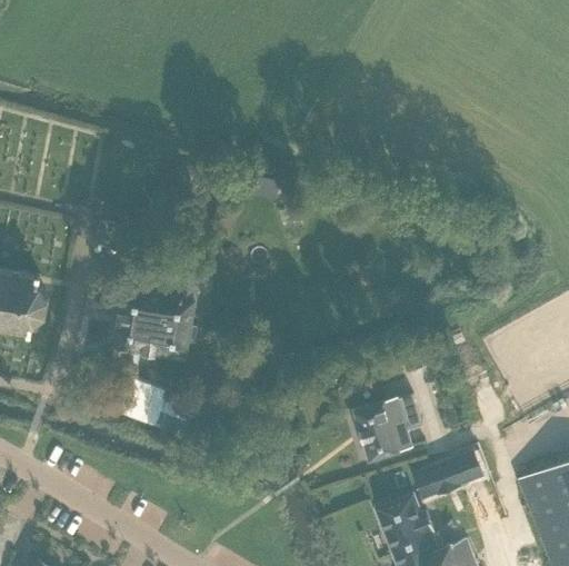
[(112,245),(116,225),(99,222),(96,242),(112,245)]
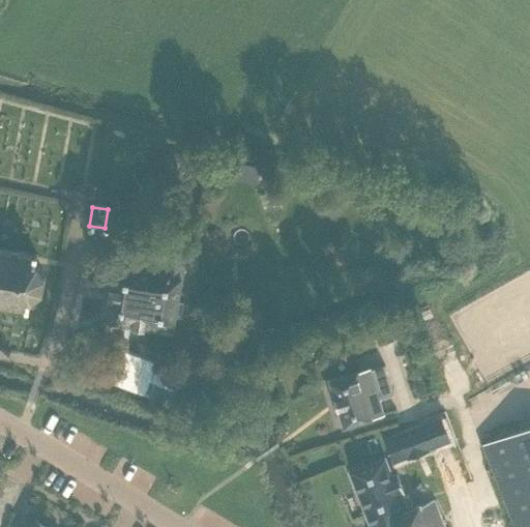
[(187,243),(170,240),(168,254),(185,256),(187,243)]
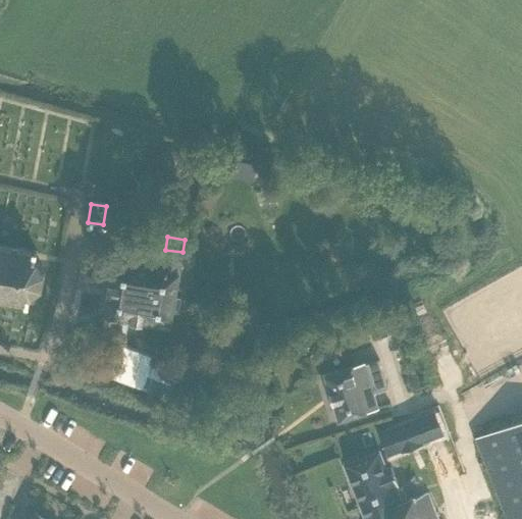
[(0,302),(29,307),(30,298),(32,298),(43,289),(45,274),(37,263),(36,262),(37,253),(0,247),(0,302)]
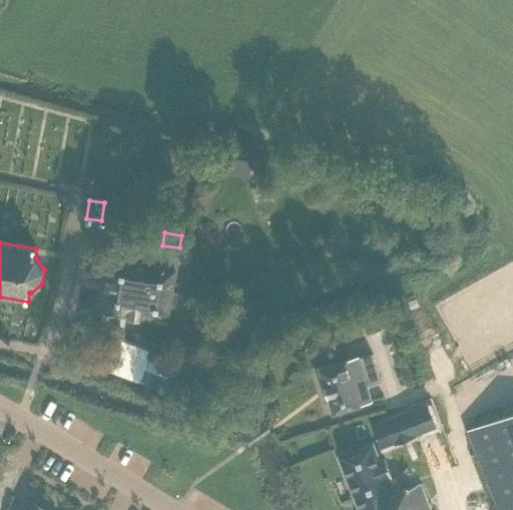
[(177,294),(172,293),(180,249),(162,246),(158,268),(110,260),(102,314),(100,313),(98,325),(119,328),(121,317),(167,324),(170,307),(175,308),(177,294)]
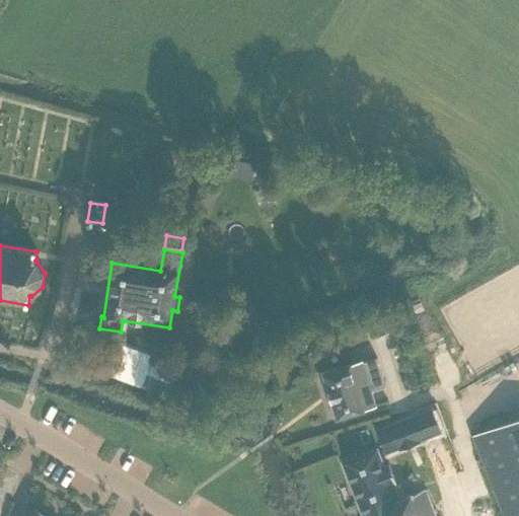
[(341,318),(334,320),(338,334),(344,333),(341,318)]
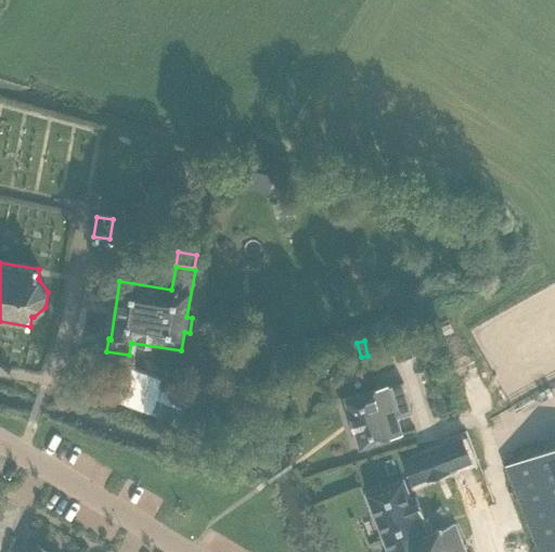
[(345,400),(360,450),(403,437),(398,421),(402,420),(395,397),(410,393),(404,376),(386,382),(387,387),(345,400)]
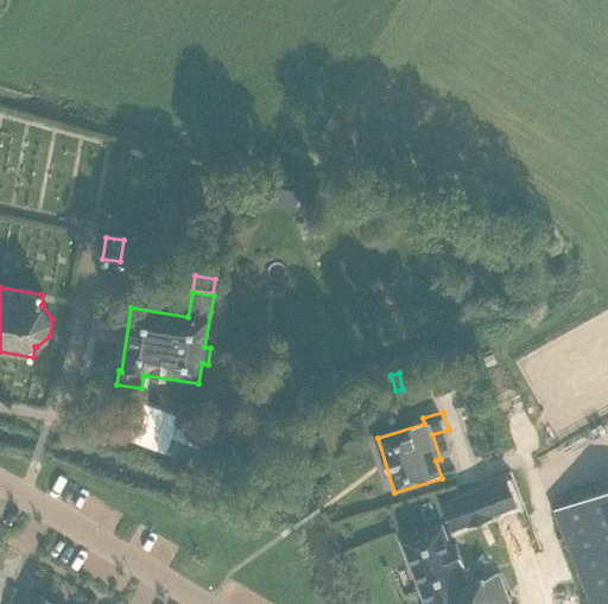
[(116,413),(112,442),(181,453),(185,425),(116,413)]
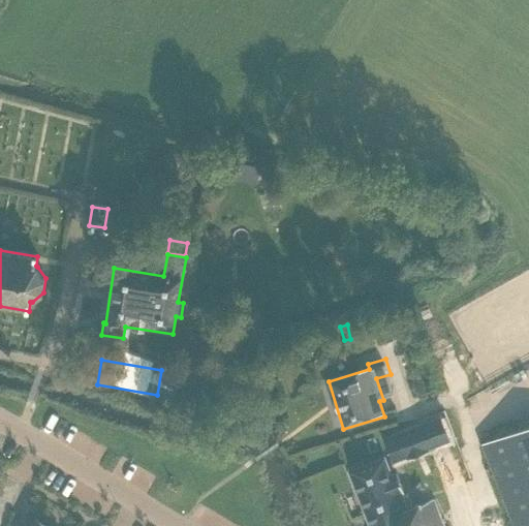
[(411,428),(418,453),(456,442),(448,416),(411,428)]
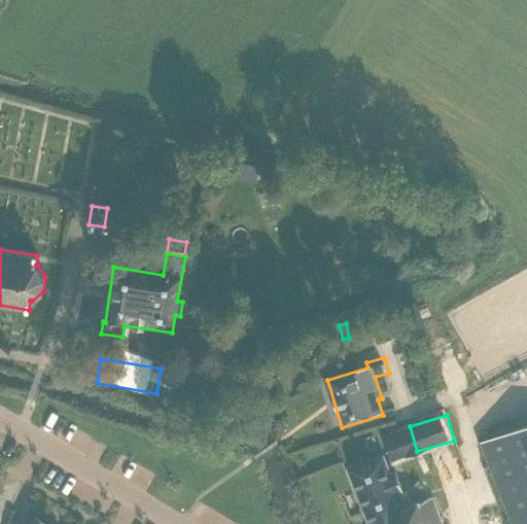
[(526,523),(526,426),(481,445),(512,523),(526,523)]
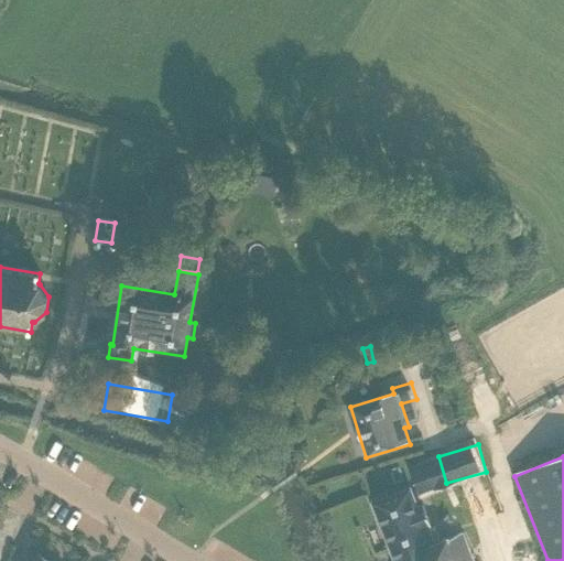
[(472,560),(461,532),(433,543),(427,530),(432,528),(424,508),(418,510),(410,492),(372,506),(393,560),(472,560)]
